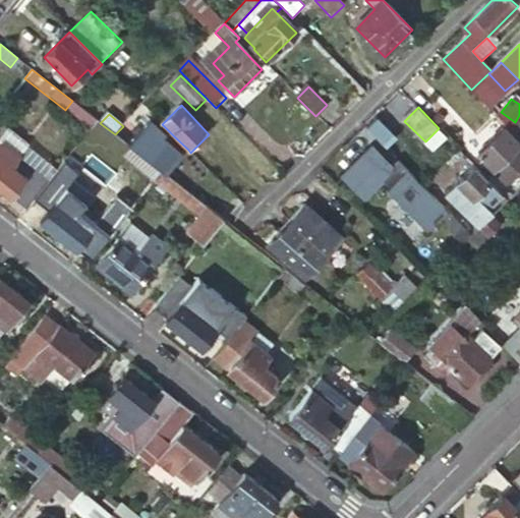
[(130,147),(126,144),(115,134),(100,123),(96,120),(89,128),(154,179),(161,171),(146,159),(130,147)]
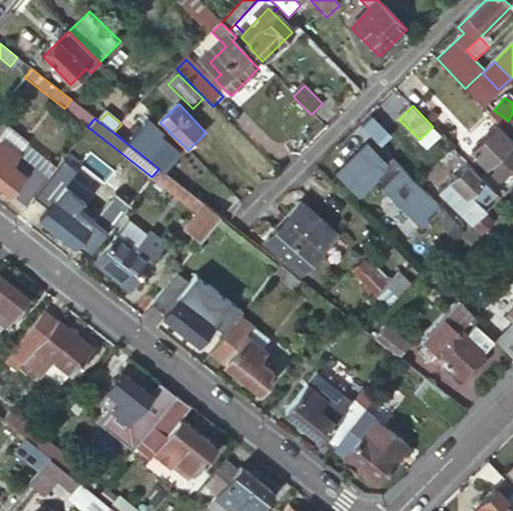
[(137,130),(126,119),(121,124),(113,133),(124,142),(137,130)]
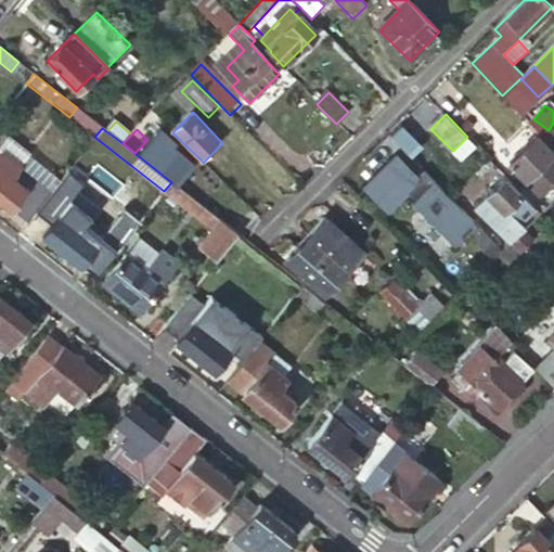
[(162,130),(139,156),(155,169),(176,145),(162,130)]
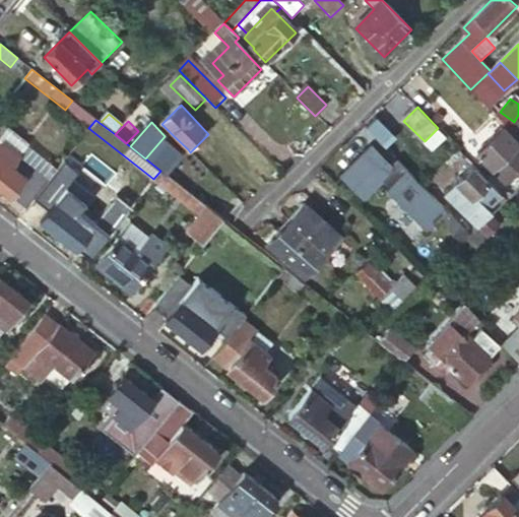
[(518,143),(518,144),(503,128),(477,153),(494,169),(512,151),(518,158),(518,143)]
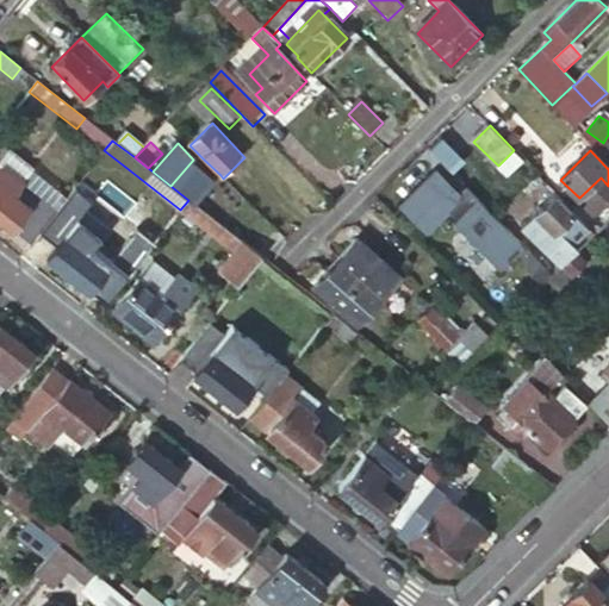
[(210,186),(221,175),(204,160),(193,169),(210,186)]
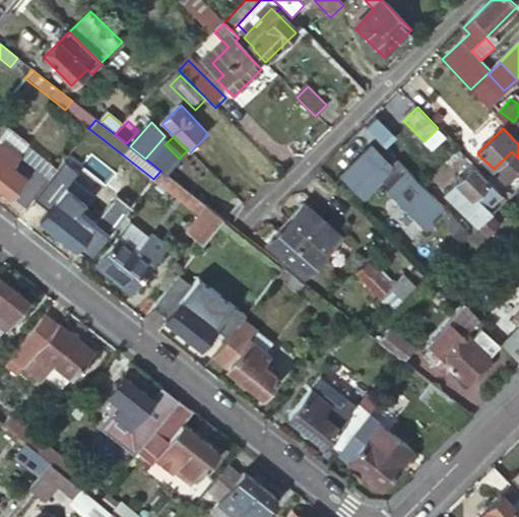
[(0,188),(25,208),(43,186),(47,181),(56,169),(50,164),(41,174),(0,141),(0,188)]
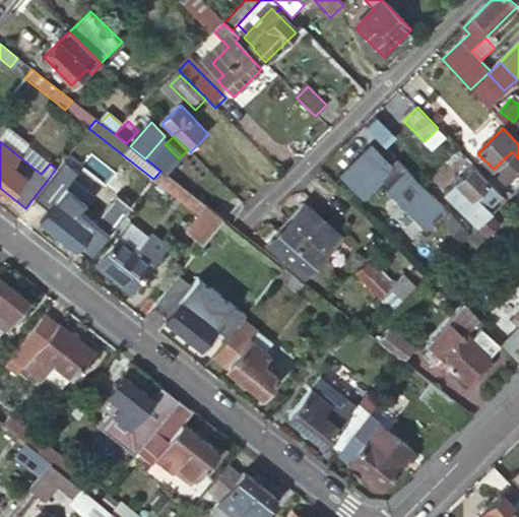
[(349,182),(342,190),(354,202),(362,195),(366,199),(394,172),(370,146),(341,175),(349,182)]
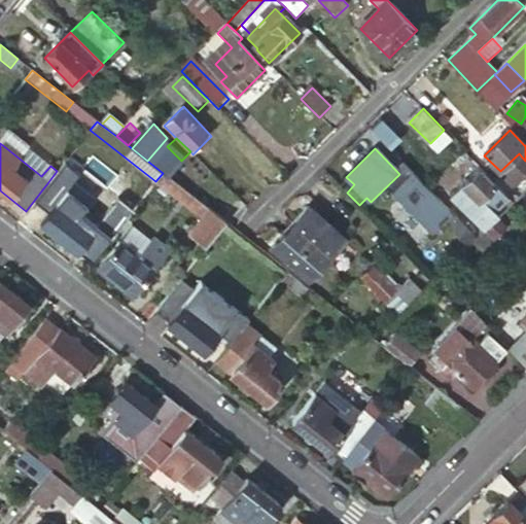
[(525,161),(519,153),(500,171),(492,179),(507,196),(525,176),(525,161)]
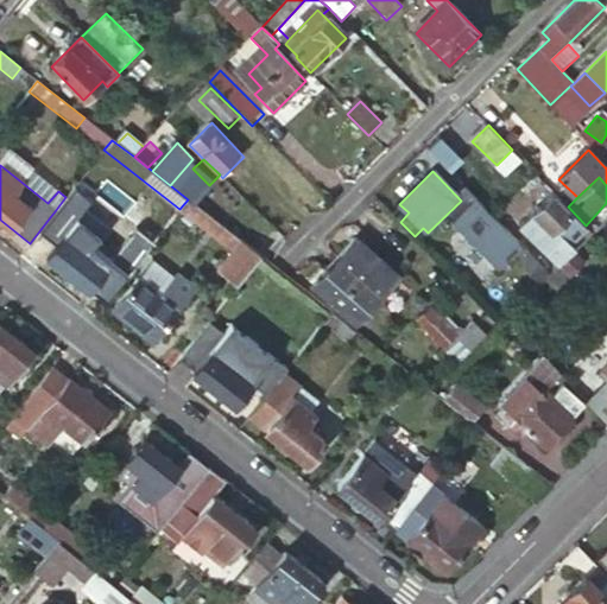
[(576,249),(593,233),(586,226),(568,207),(552,191),(520,223),(561,264),(568,258),(576,249)]
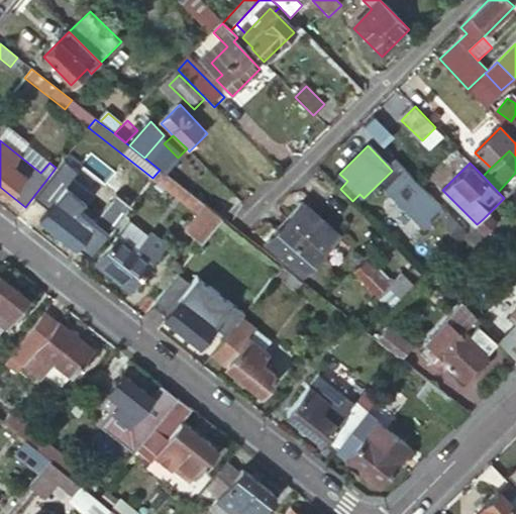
[(71,173),(59,164),(56,168),(46,180),(59,189),(71,173)]
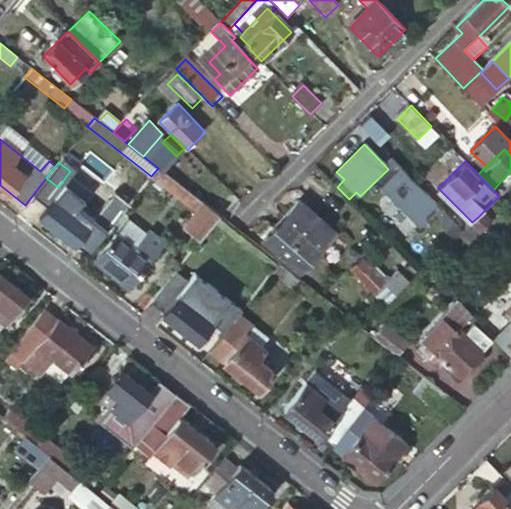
[(195,197),(158,168),(151,176),(188,205),(195,197)]
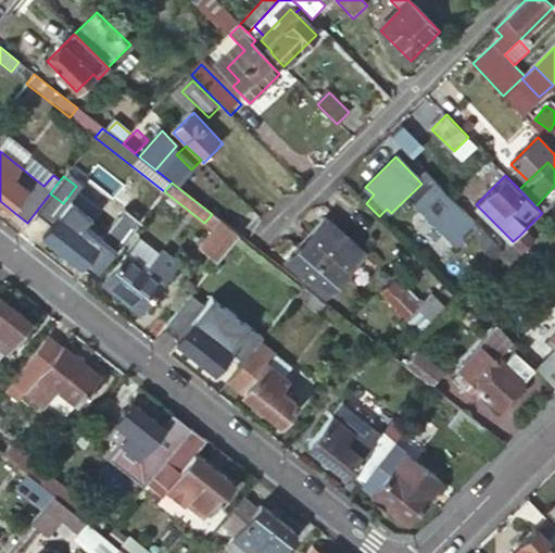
[(554,200),(554,186),(535,206),(542,213),(554,200)]
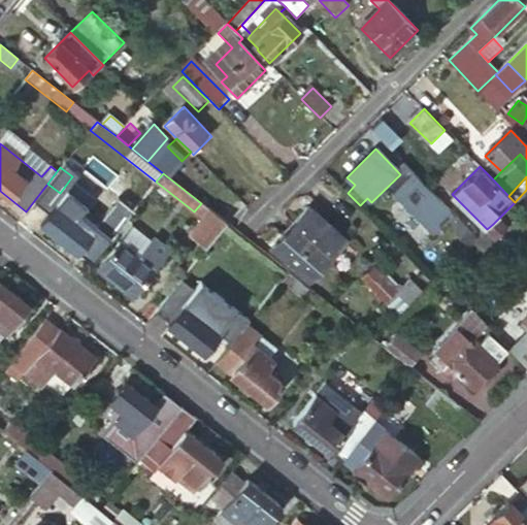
[(43,189),(26,211),(76,252),(99,223),(63,194),(59,201),(43,189)]
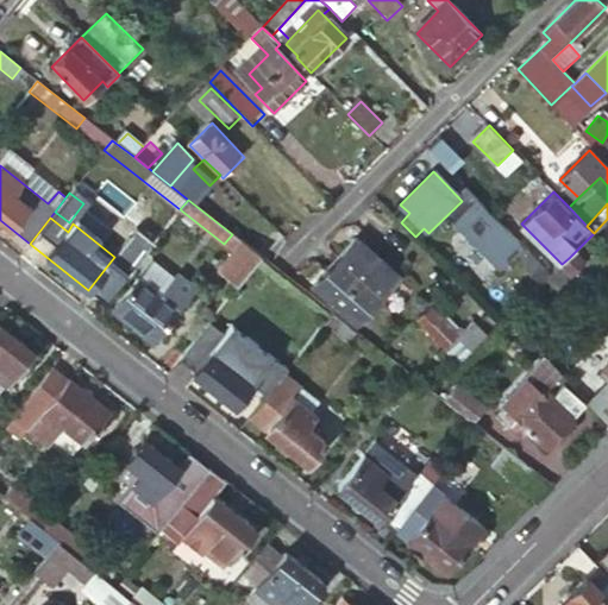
[(233,251),(242,241),(232,234),(224,244),(233,251)]
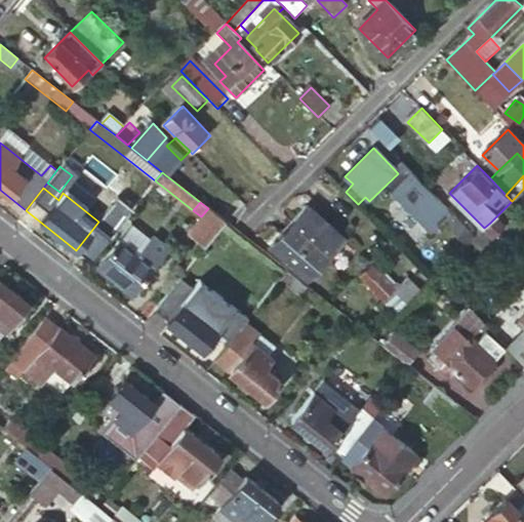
[(309,205),(271,245),(307,280),(345,240),(309,205)]
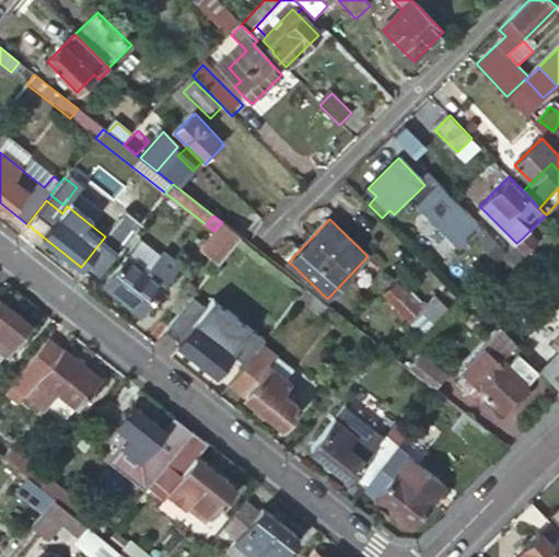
[(221,260),(240,236),(222,222),(214,231),(200,250),(218,264),(221,260)]
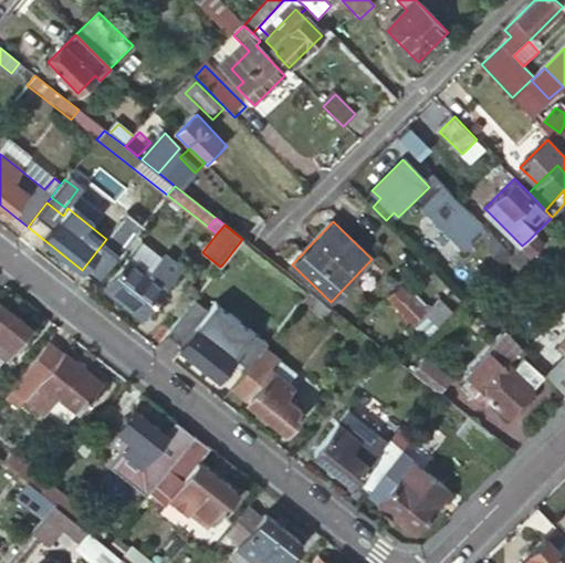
[(529,240),(539,251),(546,244),(536,232),(529,240)]
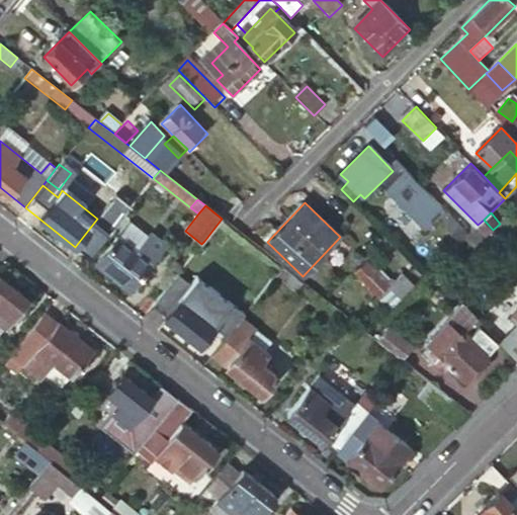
[(478,225),(477,227),(486,236),(493,230),(484,220),(478,225)]
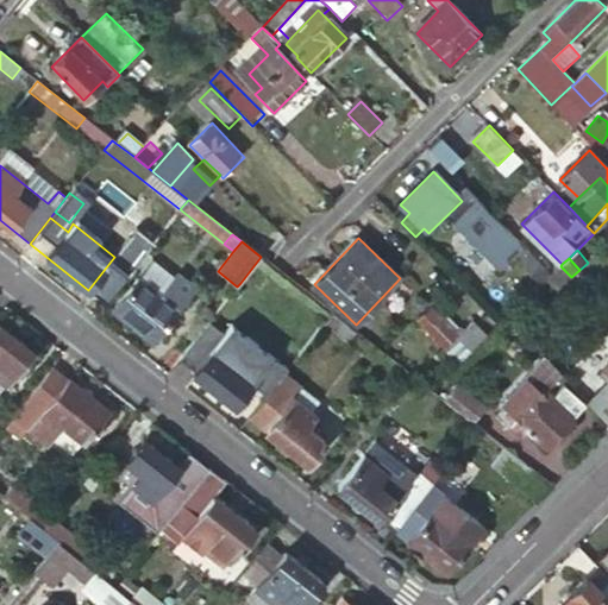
[(140,279),(116,312),(152,341),(187,300),(173,289),(164,300),(140,279)]
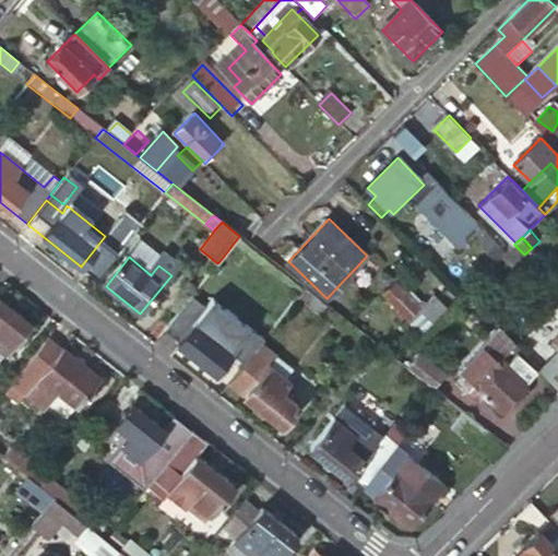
[(234,270),(221,260),(217,263),(163,331),(215,373),(232,354),(229,352),(237,343),(222,331),(223,330),(201,312),(234,270)]
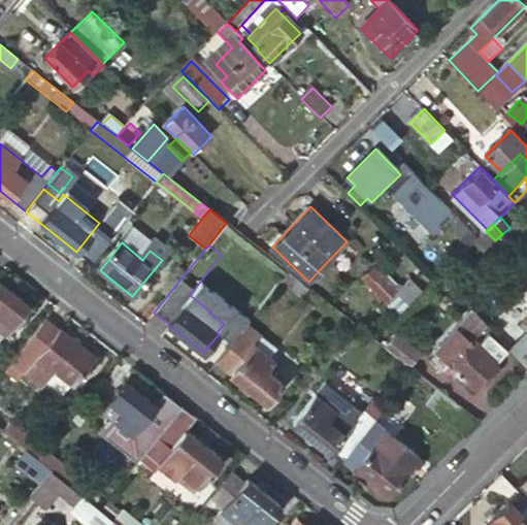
[(352,268),(398,316),(423,293),(409,279),(396,291),(363,257),(352,268)]
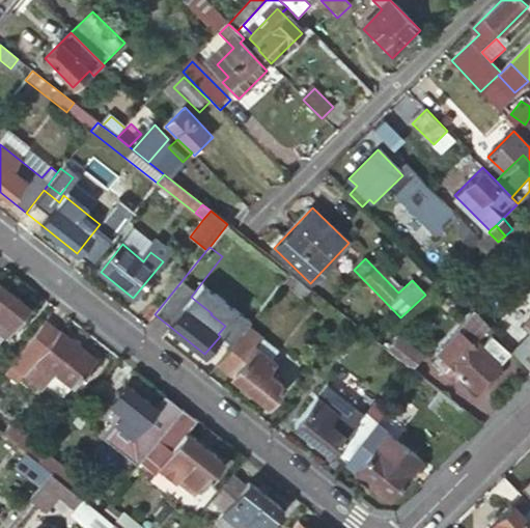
[(290,273),(274,260),(268,269),(283,282),(290,273)]
